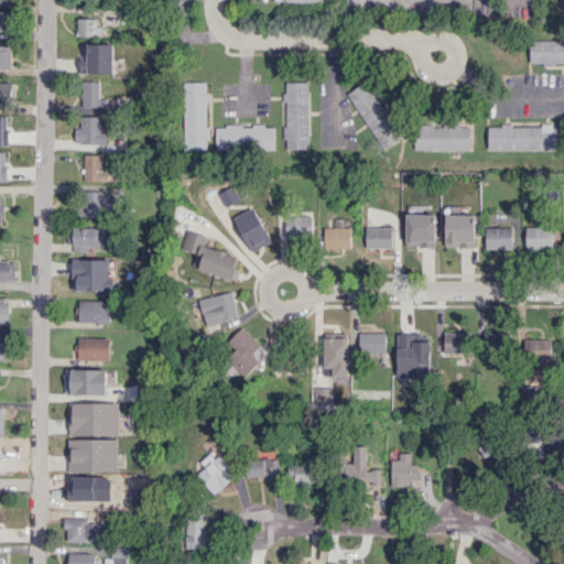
[(0,31),(10,31),(10,11),(0,10),(0,31)]
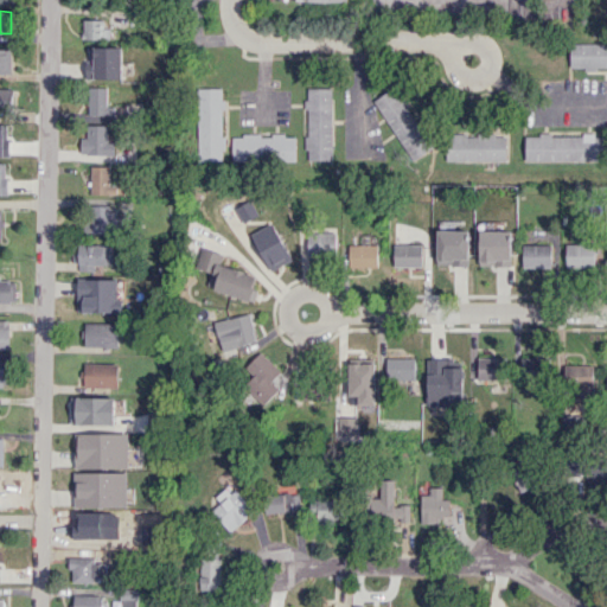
[(83,39),(106,38),(106,19),(83,19),(83,39)]
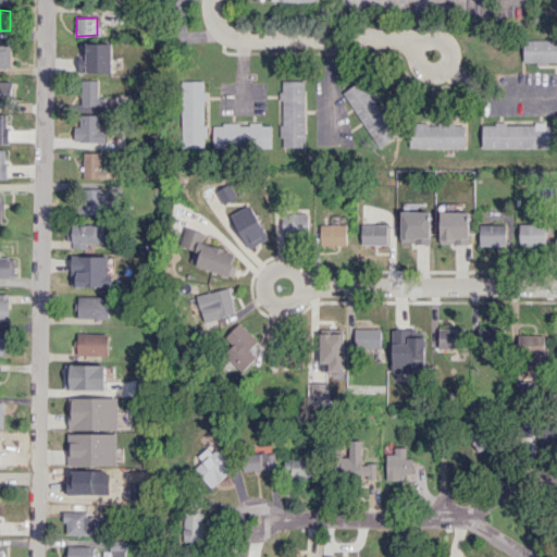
[(556,39),(523,39),(523,63),(556,62),(556,39)]
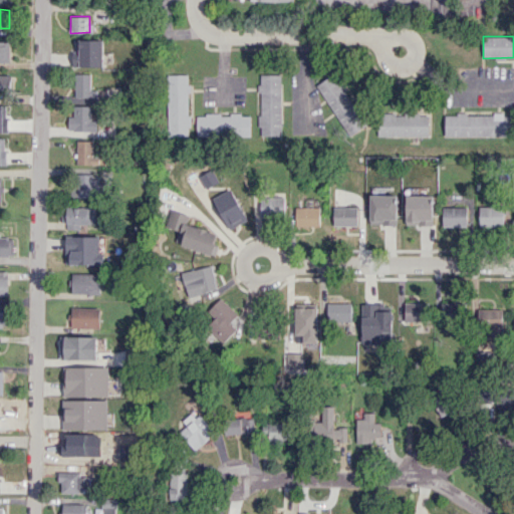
[(102,40),(74,39),(73,66),(102,66),(102,40)]
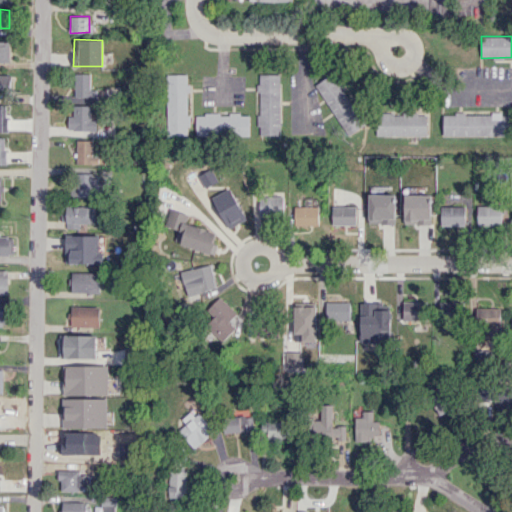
[(0,63),(11,63),(10,41),(0,40),(0,63)]
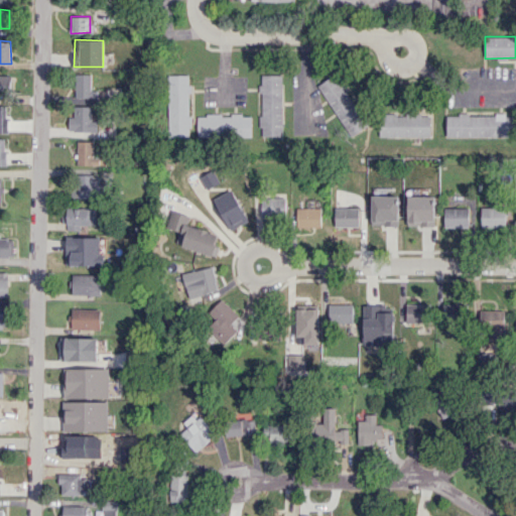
[(91,74),(75,74),(75,97),(97,98),(97,90),(91,90),(91,74)]
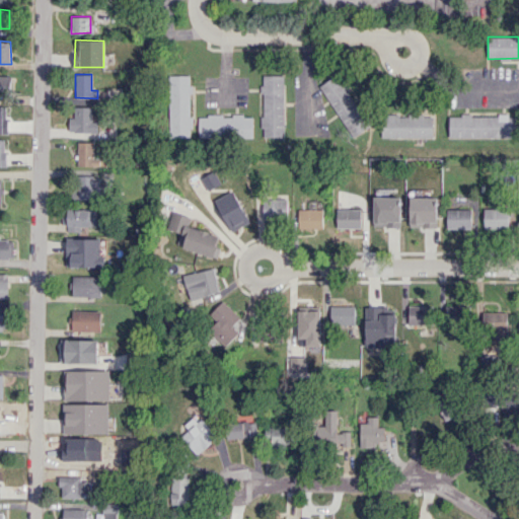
[(319,85),(352,138),(370,127),(338,74),(319,85)]
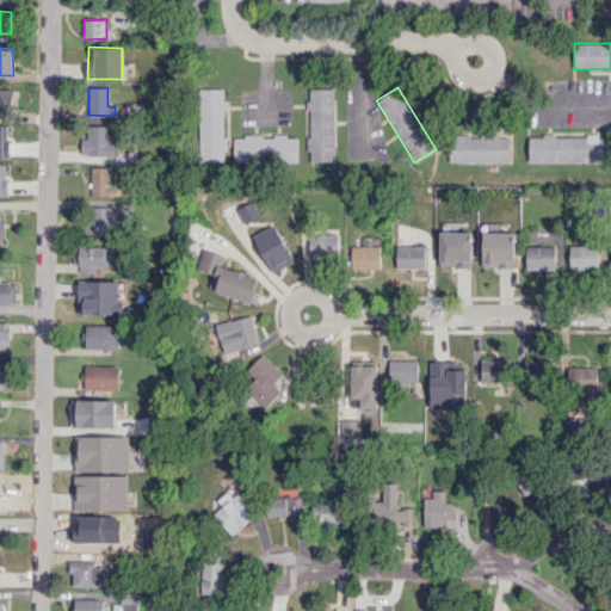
[(0,88),(0,110),(12,111),(13,90),(0,88)]
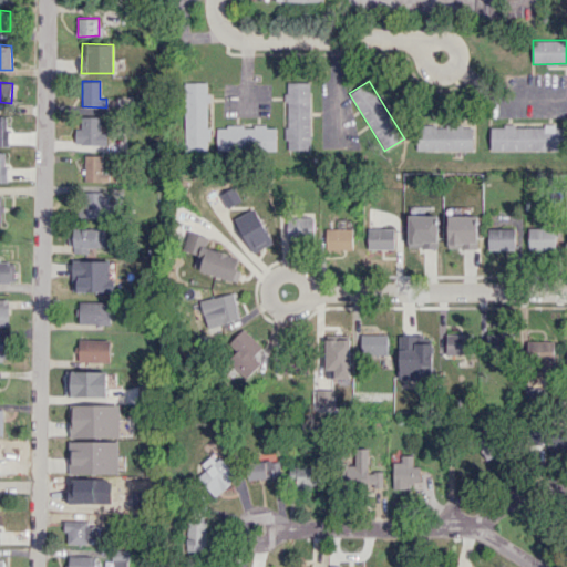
[(183,150),(207,150),(207,82),(183,82),(183,150)]
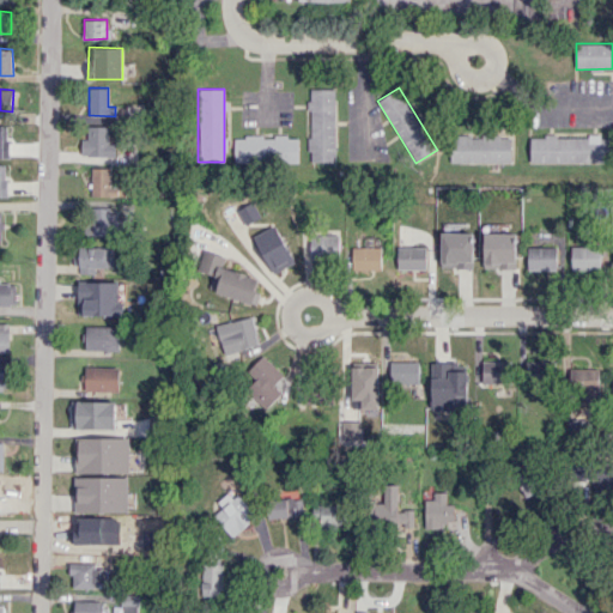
[(335,162),(335,89),(309,89),(309,99),(309,162),(335,162)]
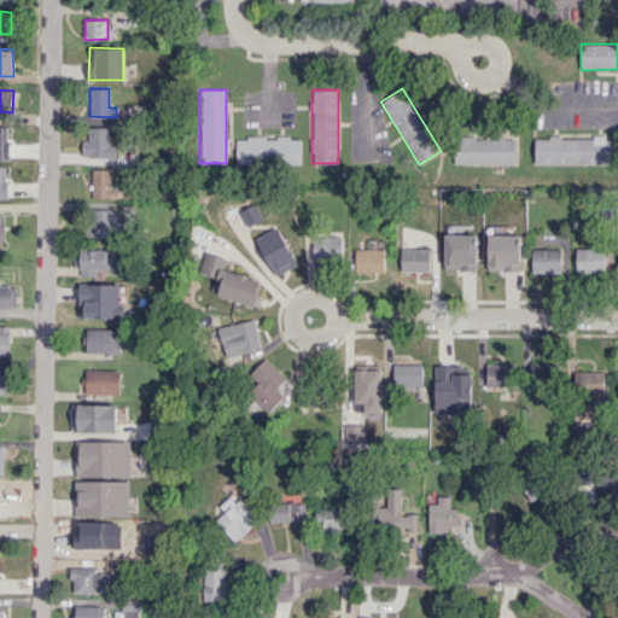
[(110,127),(88,127),(88,157),(116,157),(116,144),(109,144),(110,127)]
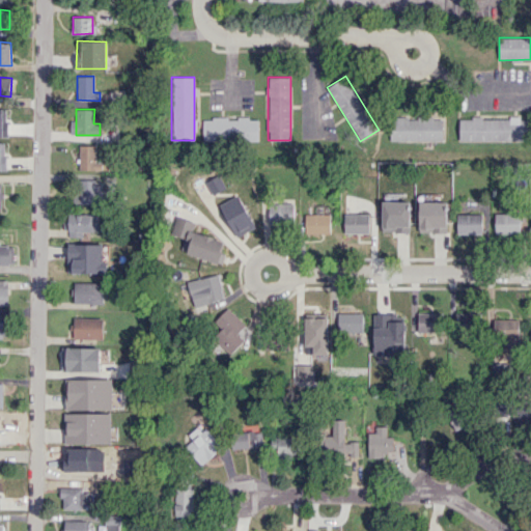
[(201,140),(257,141),(257,118),(202,116),(201,140)]
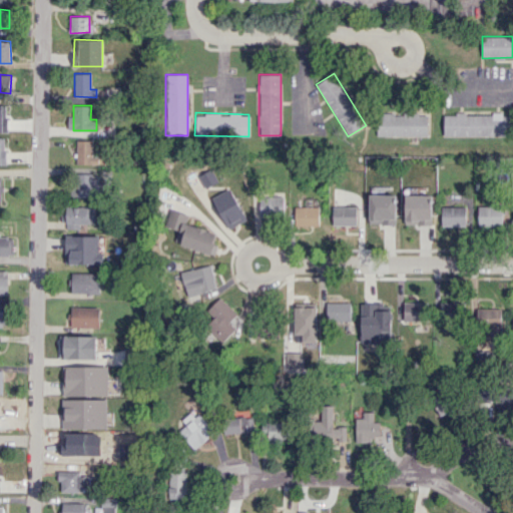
[(378,135),(428,136),(429,113),(378,113),(378,135)]
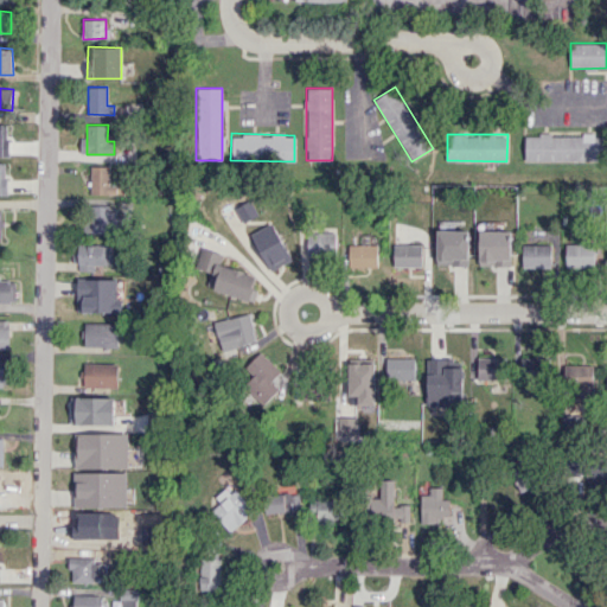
[(525,161),(605,160),(605,134),(525,135),(525,161)]
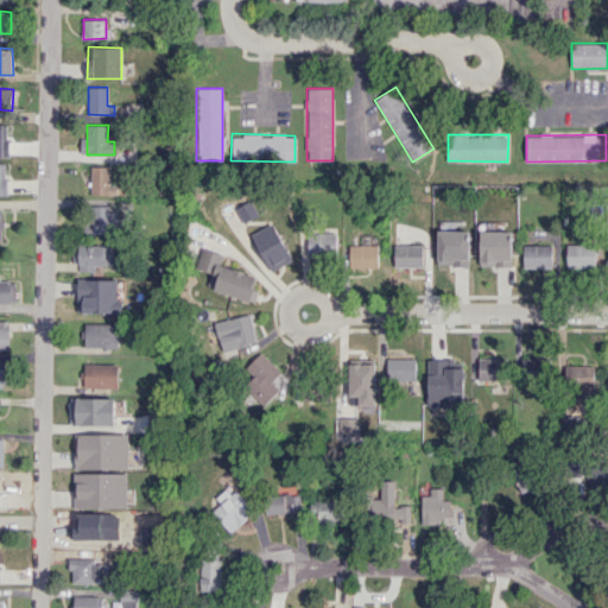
[(109,195),(109,166),(92,166),(90,194),(109,195)]
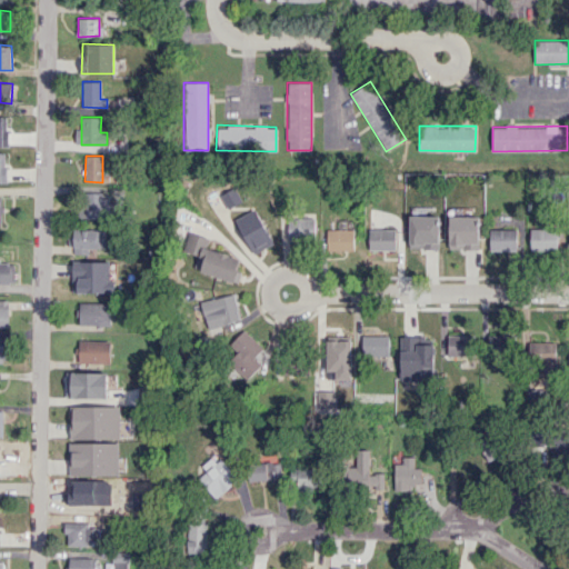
[(219,195),(228,209),(241,200),(233,187),(219,195)]
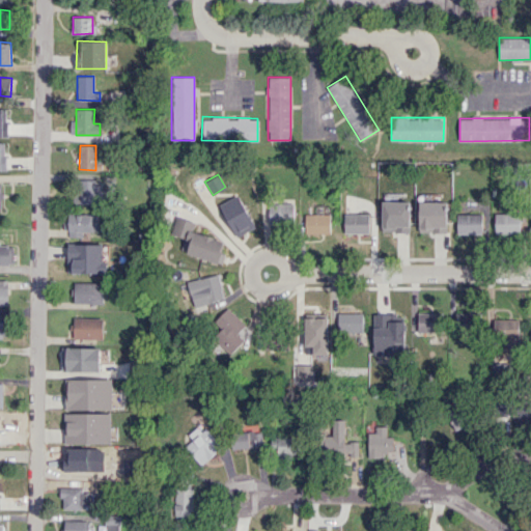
[(78,180),(77,203),(101,204),(101,182),(78,180)]
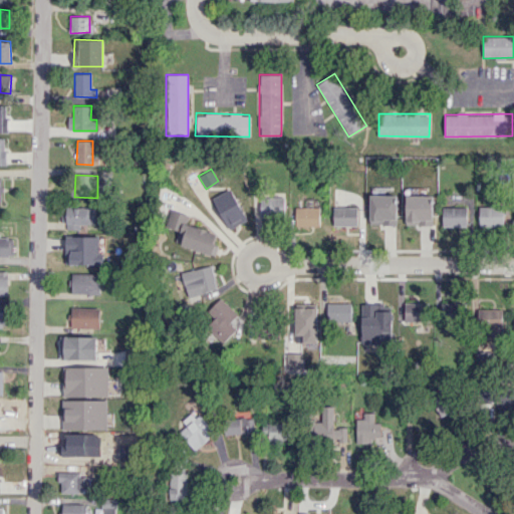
[(211,198),(228,230),(247,220),(230,188),(211,198)]
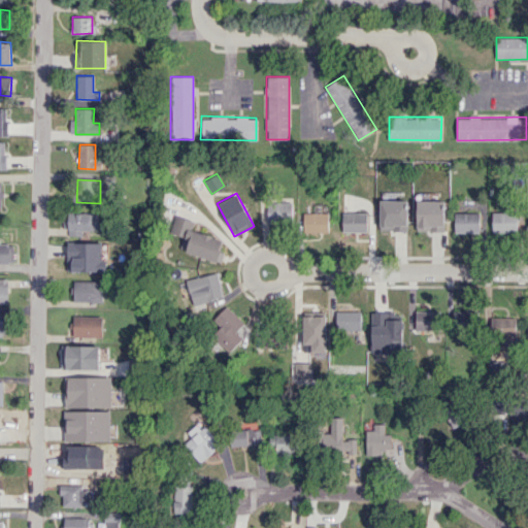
[(266,222),(292,221),(291,199),(265,200),(266,222)]
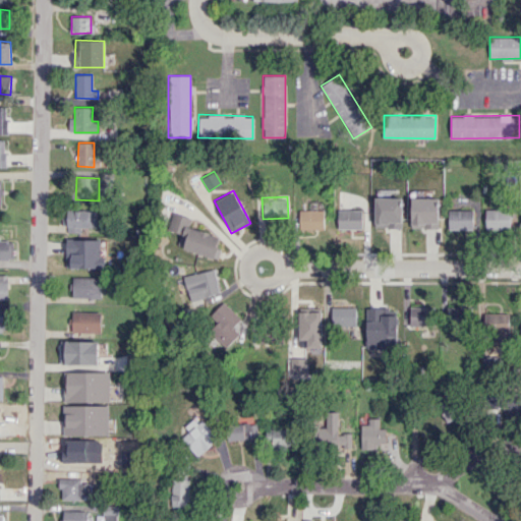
[(401,229),(402,197),(374,197),(374,228),(401,229)]
